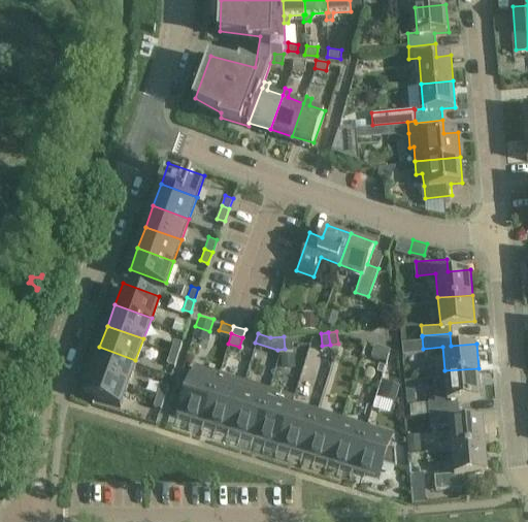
[(292,335),(284,336),(285,349),(293,348),(292,335)]
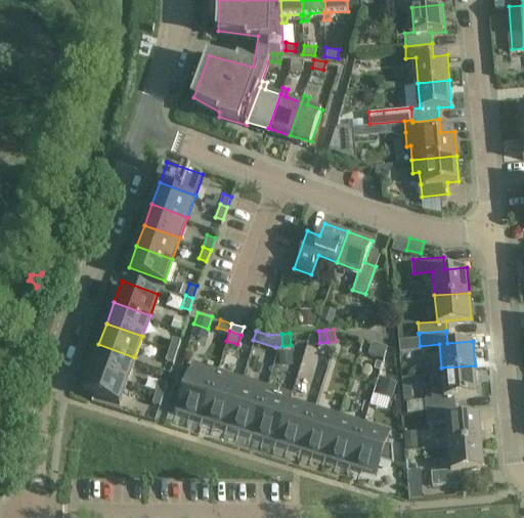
[(172,334),(169,346),(176,348),(180,337),(172,334)]
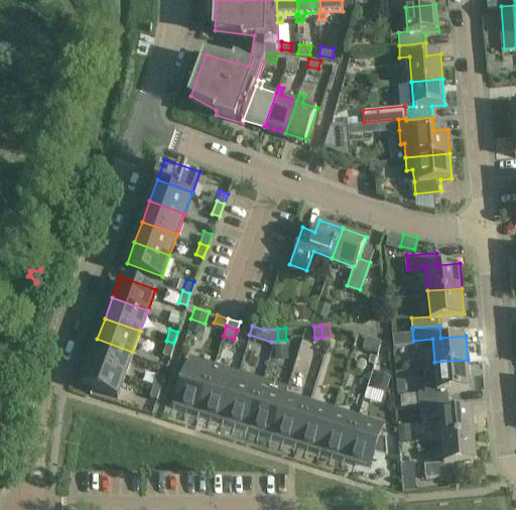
[(363,345),(370,348),(374,336),(366,334),(363,345)]
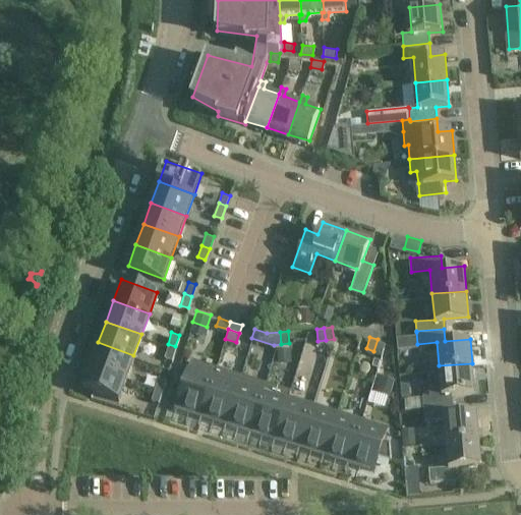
[(385,342),(378,339),(373,351),(381,353),(385,342)]
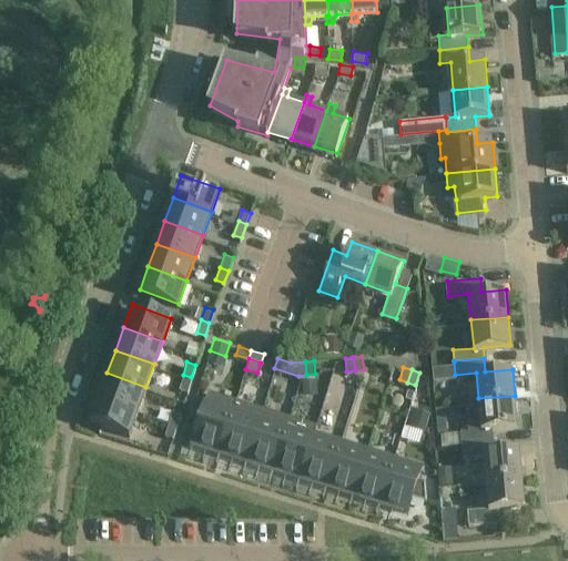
[(107,373),(99,396),(138,410),(145,387),(107,373)]
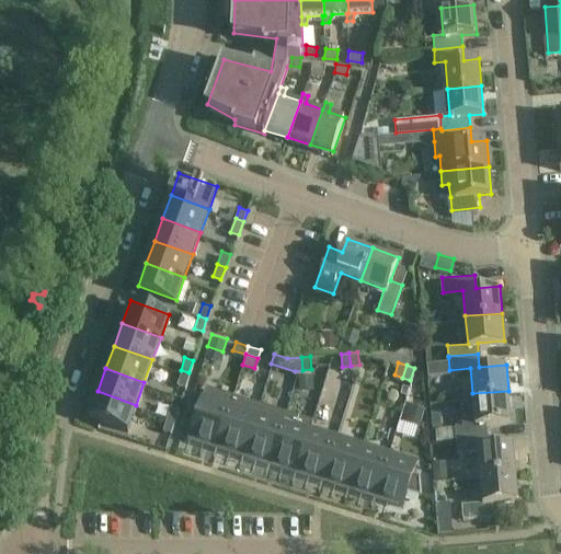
[(176,382),(185,385),(189,372),(181,370),(176,382)]
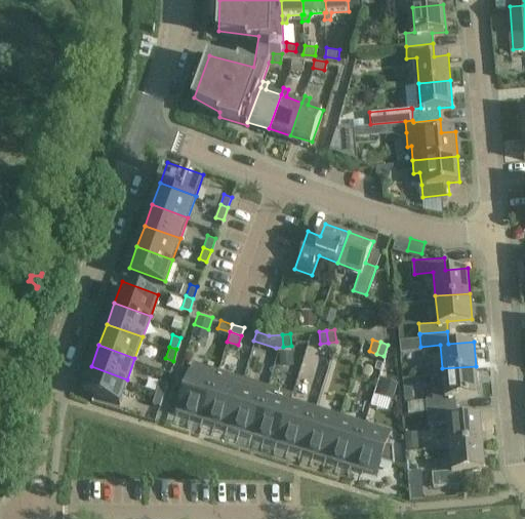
[(202,416),(217,368),(192,361),(177,408),(202,416)]
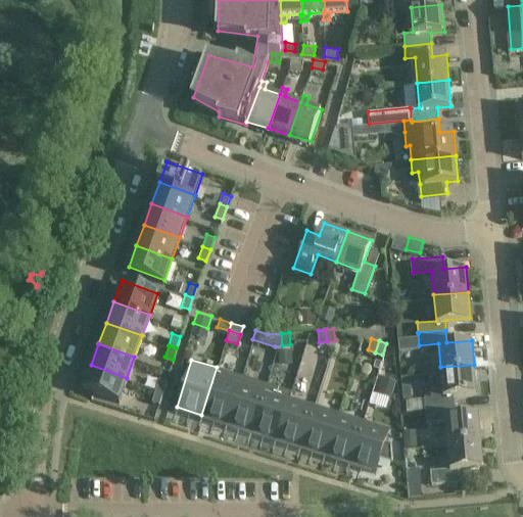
[(127,378),(91,365),(83,385),(119,398),(127,378)]
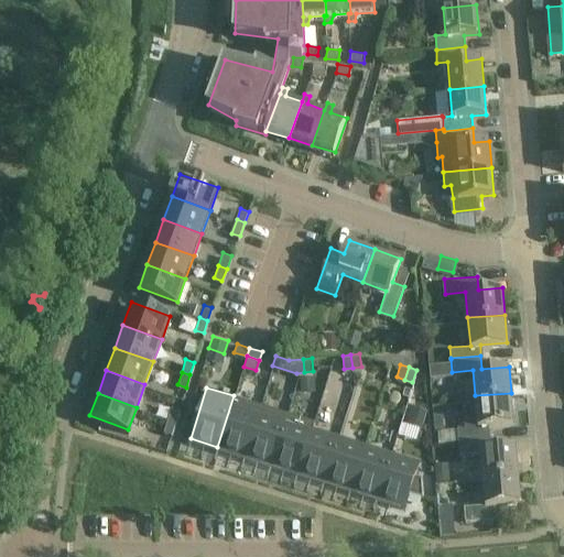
[(457,438),(490,435),(489,423),(513,421),(511,393),(475,395),(475,397),(462,399),(464,426),(456,426),(457,437),(457,438)]
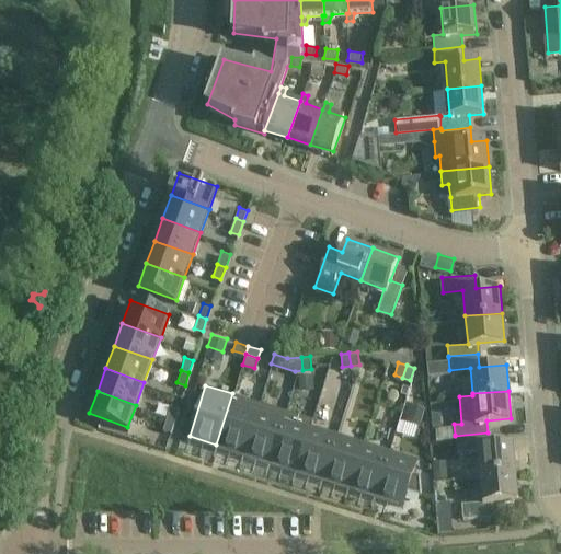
[(216,445),(242,452),(259,402),(232,393),(216,445)]
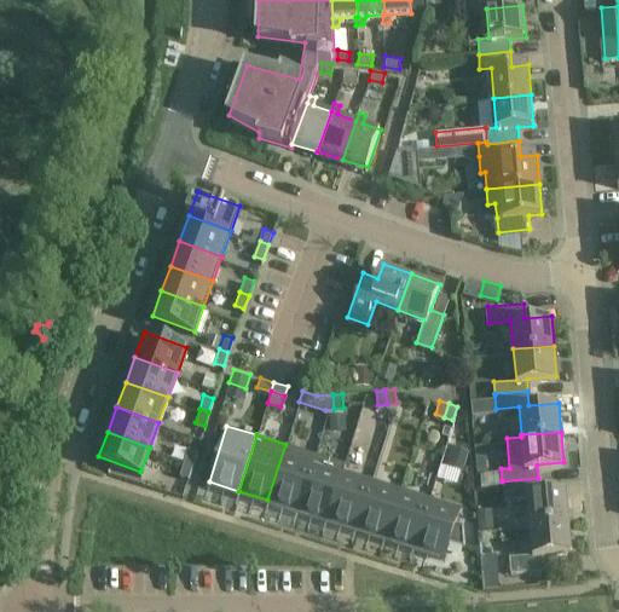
[(267,500),(298,509),(314,452),(285,444),(267,500)]
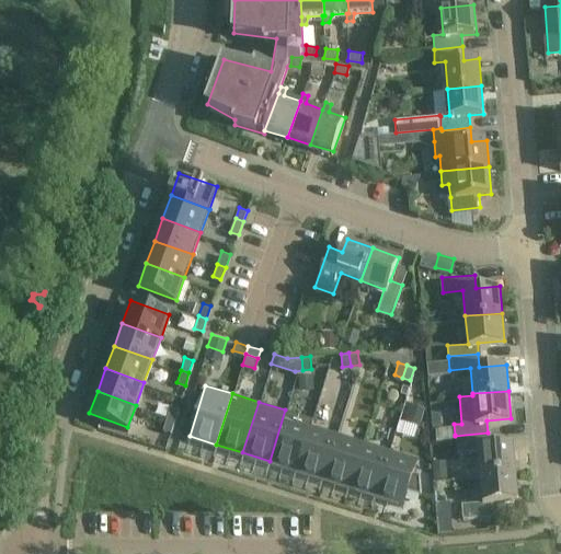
[(420,417),(423,405),(411,402),(408,413),(420,417)]
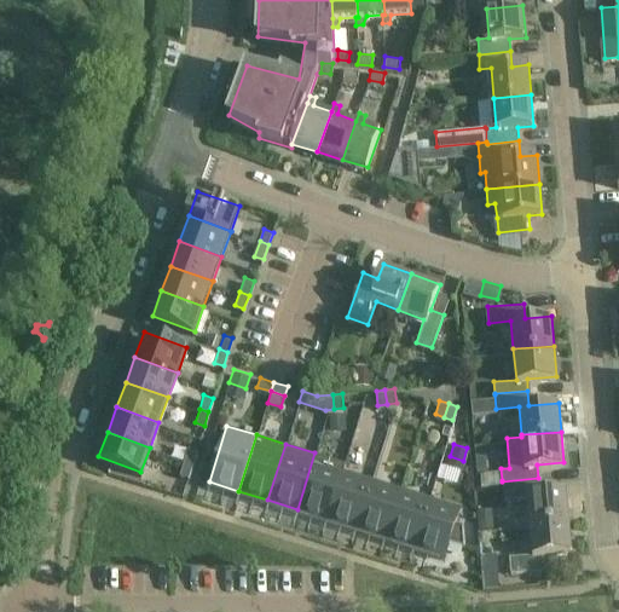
[(184,459),(194,461),(197,448),(187,445),(184,459)]
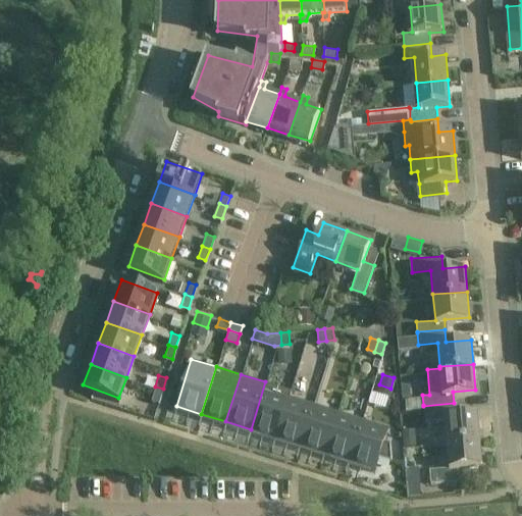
[(291,390),(265,381),(251,429),(275,436),(291,390)]
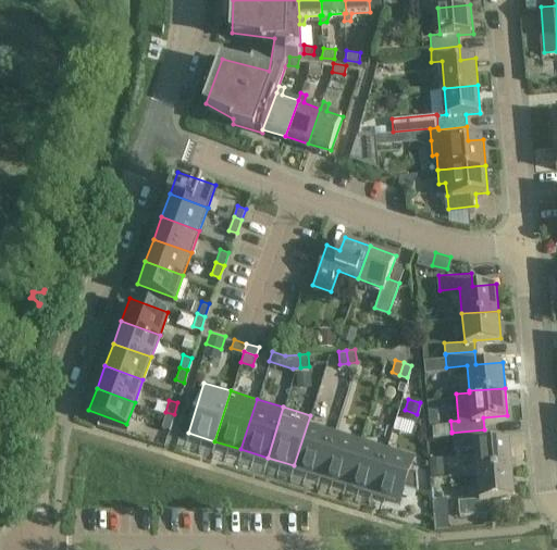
[(174,414),(165,412),(161,425),(170,427),(174,414)]
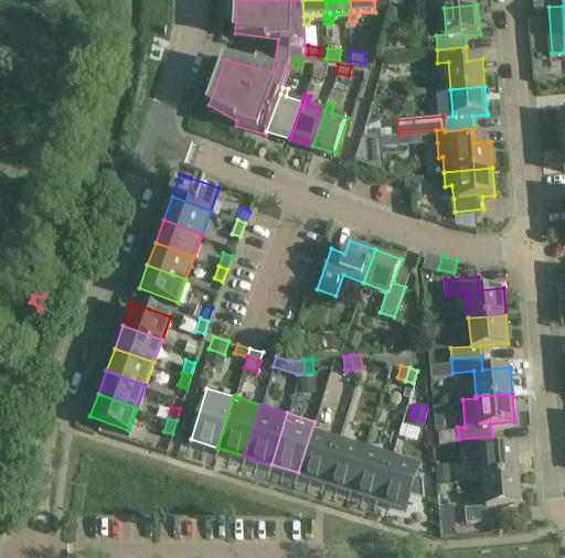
[(298,472),(324,481),(341,429),(315,421),(298,472)]
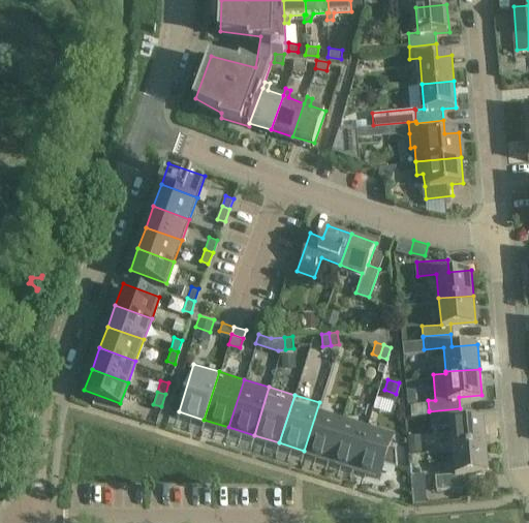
[(428,400),(409,402),(411,413),(429,411),(429,410),(428,400)]
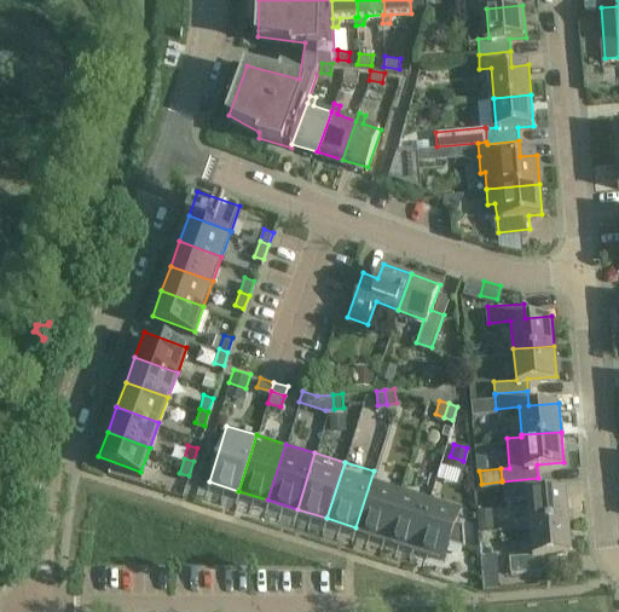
[(356,527),(386,537),(403,480),(374,471),(356,527)]
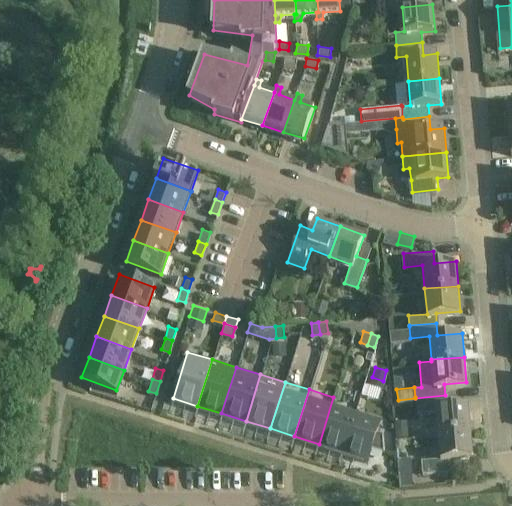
[(467,404),(446,406),(445,395),(415,398),(417,412),(435,409),(437,431),(470,429),(467,404)]
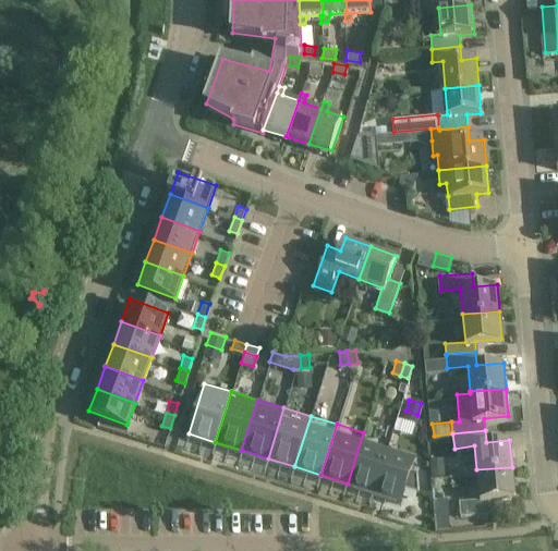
[(348,484),(374,491),(389,441),(363,432),(348,484)]
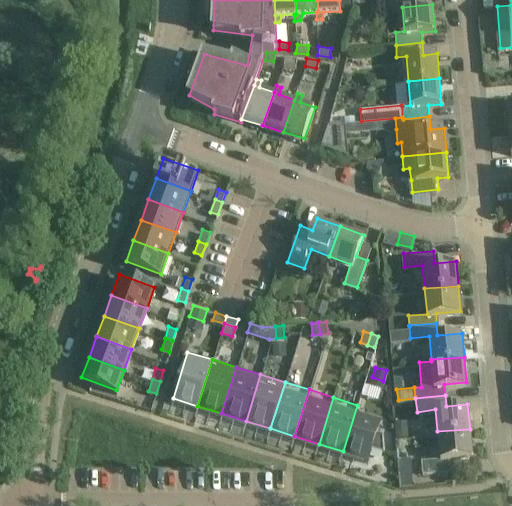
[(382,412),(357,405),(343,451),(367,459),(371,446),(383,450),(384,428),(377,426),(382,412)]
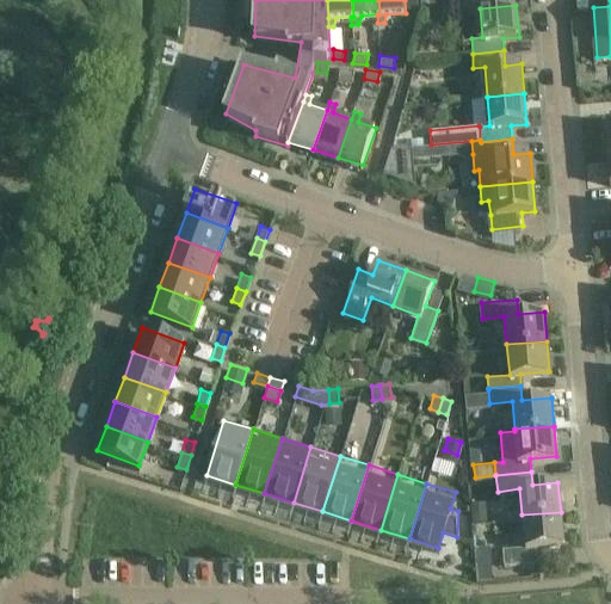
[(522,515),(525,546),(501,547),(504,562),(538,560),(537,544),(563,542),(561,512),(522,515)]
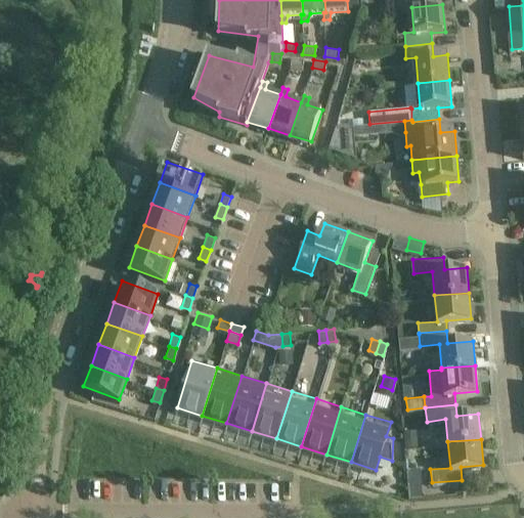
[(406,467),(407,479),(420,478),(419,466),(406,467)]
